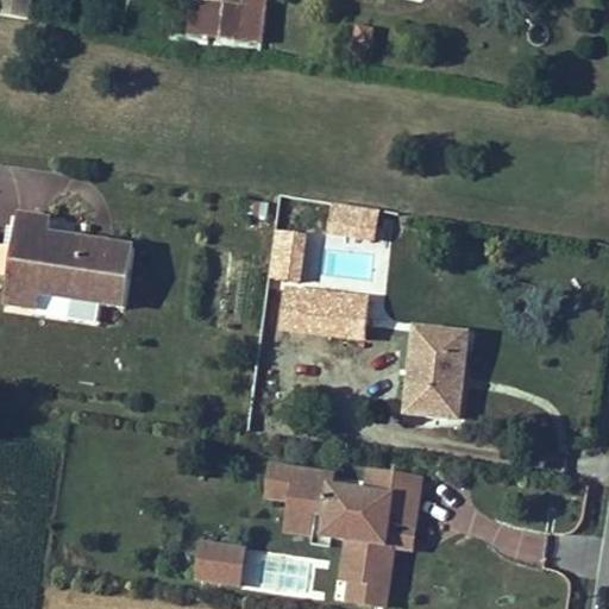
[(0,0),(0,14),(27,18),(30,0),(0,0)]
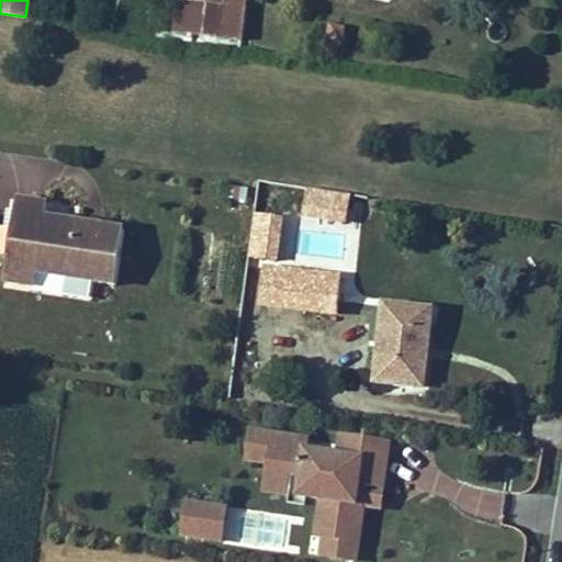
[(176,1),(171,32),(183,33),(210,37),(209,46),(223,47),(224,38),(237,41),(242,0),(222,0),(222,7),(176,1)]
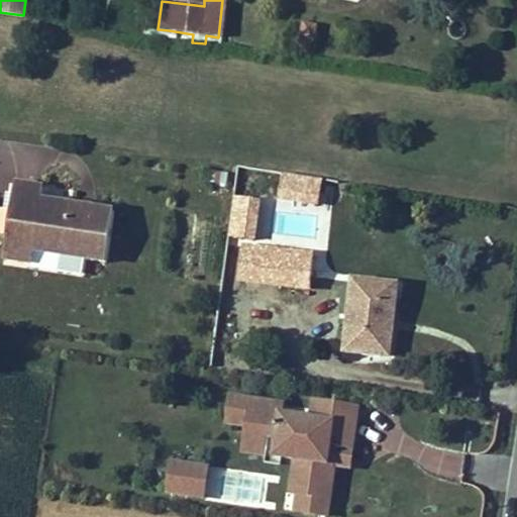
[(300,25),(298,38),(310,40),(312,28),(300,25)]
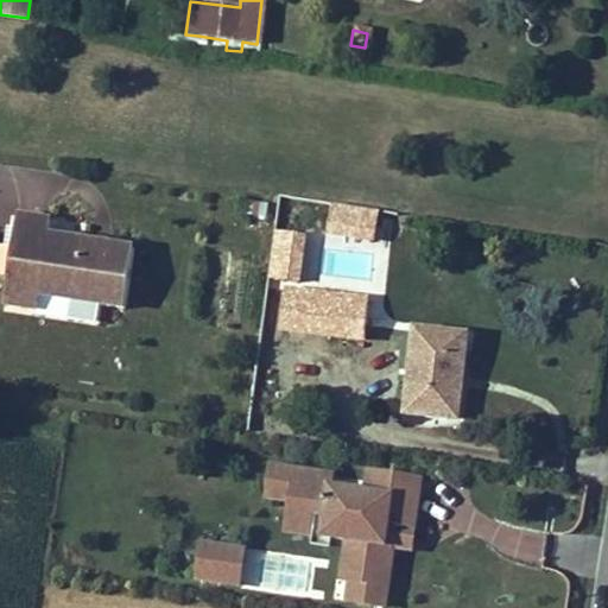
[(362,63),(365,48),(350,45),(348,61),(362,63)]
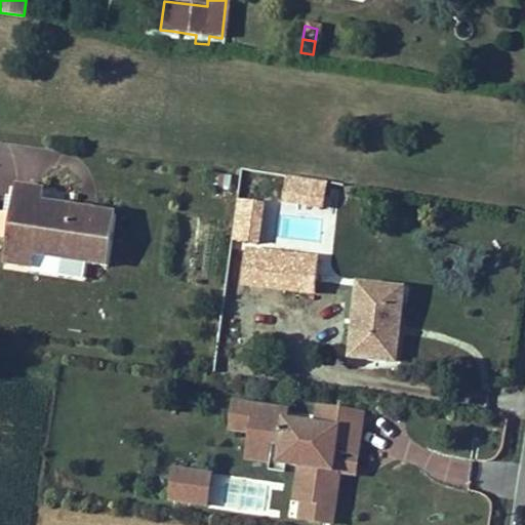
[(289,201),(324,203),(326,179),(291,177),(289,201)]
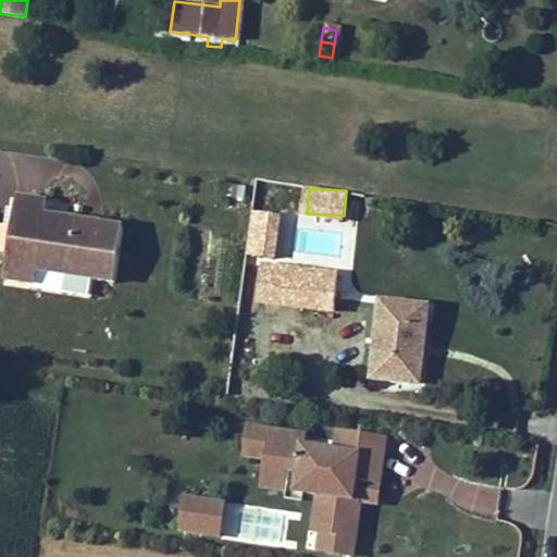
[(2,283),(86,296),(88,281),(115,284),(124,222),(46,211),(48,198),(15,193),(2,283)]
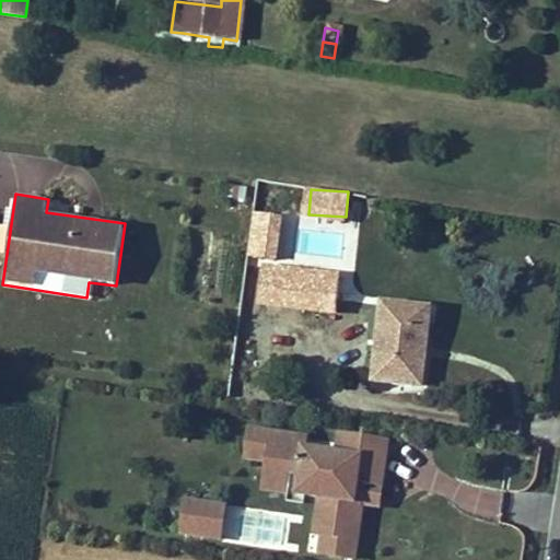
[(256,212),(252,249),(276,253),(281,216),(256,212)]
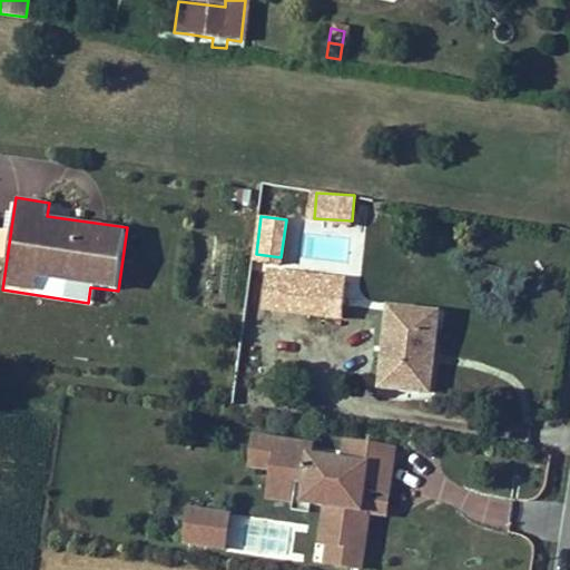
[(300,257),(346,259),(347,237),(301,235),(300,257)]
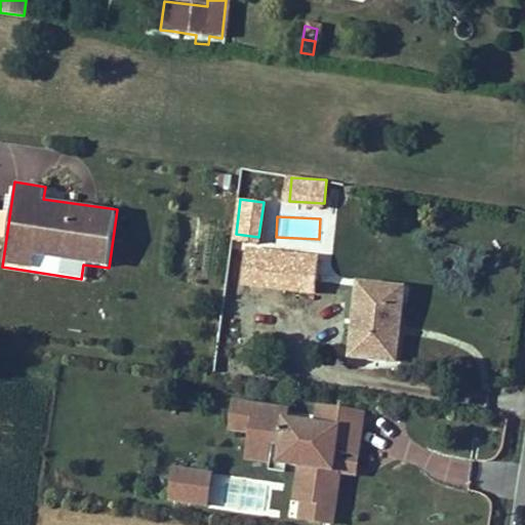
[(267,253),(264,287),(285,289),(287,278),(316,281),(318,258),(267,253)]
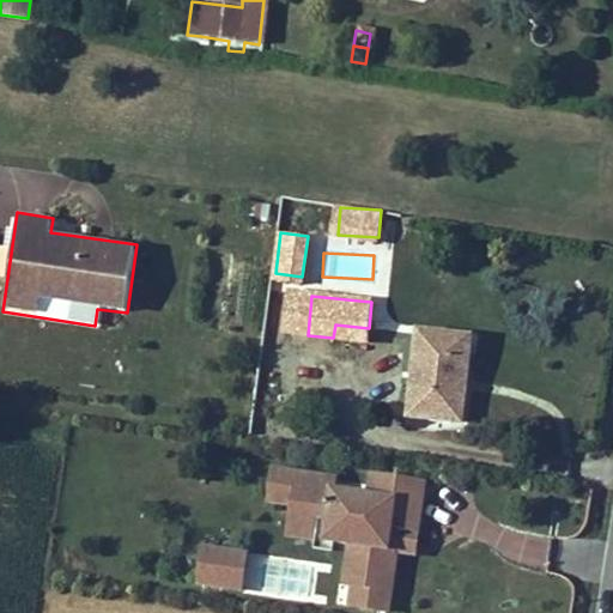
[(466,382),(471,340),(418,334),(410,419),(453,424),(457,382),(466,382)]
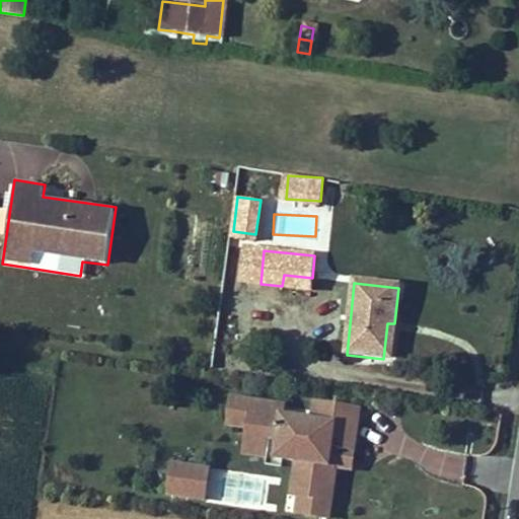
[(383,359),(390,359),(393,330),(394,323),(387,323),(383,359)]
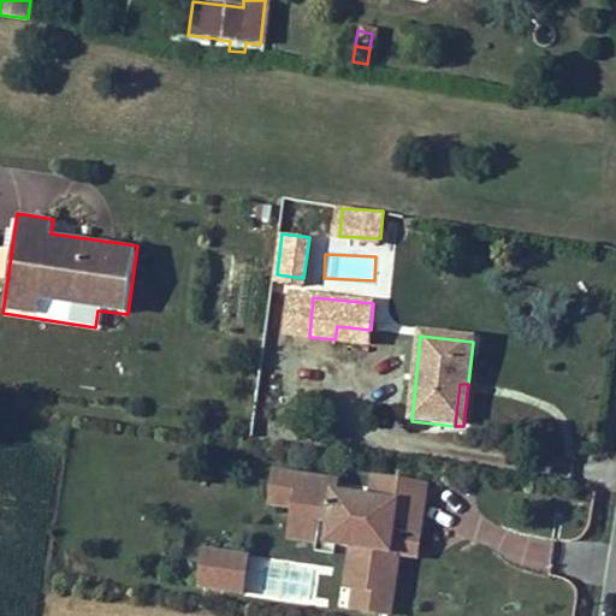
[(420,558),(431,481),(371,474),(368,493),(341,489),(342,478),(272,468),(267,507),(290,510),(285,542),(347,550),(338,610),(380,615),(392,615),(402,556),(420,558)]
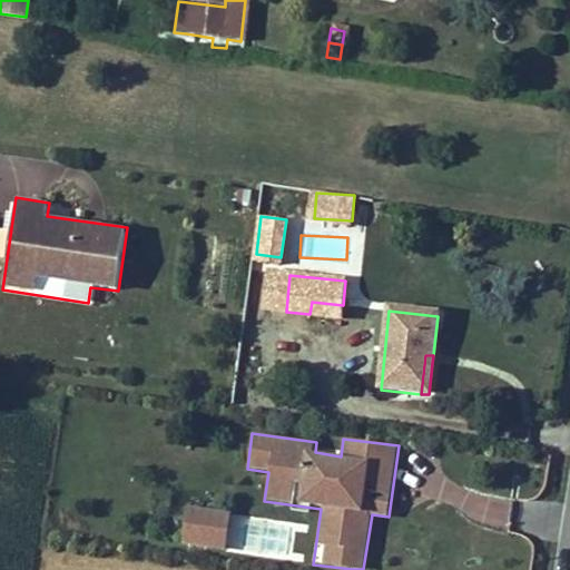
[(186,507),(184,546),(228,549),(231,510),(186,507)]
